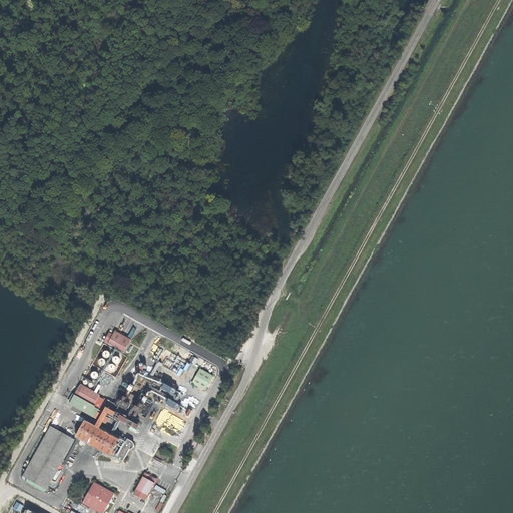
[(106,339),(125,350),(130,342),(111,331),(106,339)]
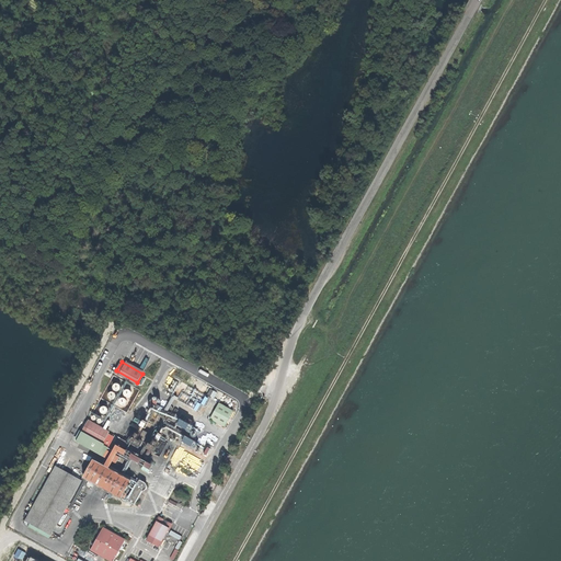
[(121,382),(117,381),(115,384),(114,388),(116,390),(121,390),(123,388),(123,385),(121,382)]
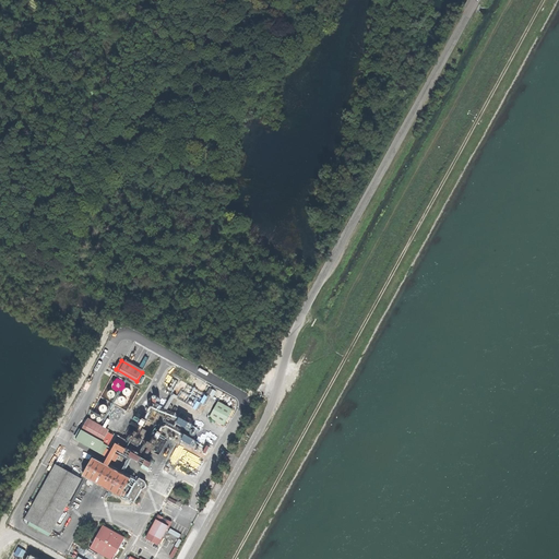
[(193,402),(198,404),(209,385),(204,383),(193,402)]
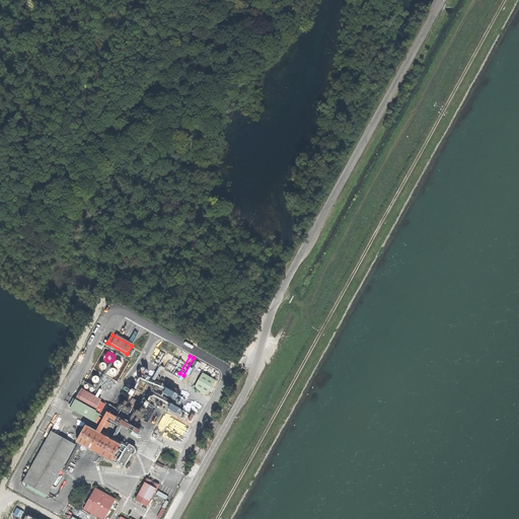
[(122,359),(118,358),(116,360),(116,364),(118,366),(121,366),(124,364),(124,361),(122,359)]
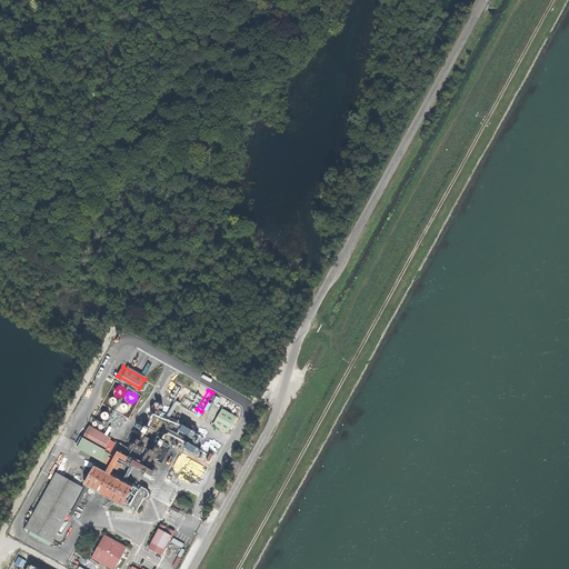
[(118,396),(113,396),(111,398),(111,401),(113,405),(117,405),(119,402),(120,399),(118,396)]
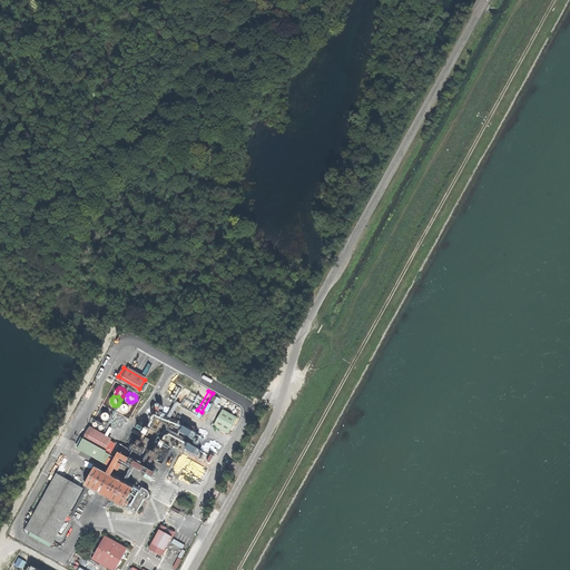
[(128,402),(125,402),(121,404),(121,408),(124,411),(128,411),(130,409),(130,405),(128,402)]
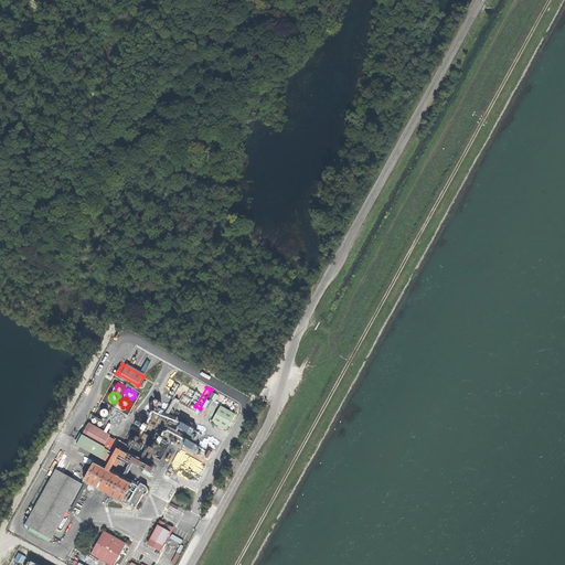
[(213,420),(228,429),(237,413),(222,405),(213,420)]
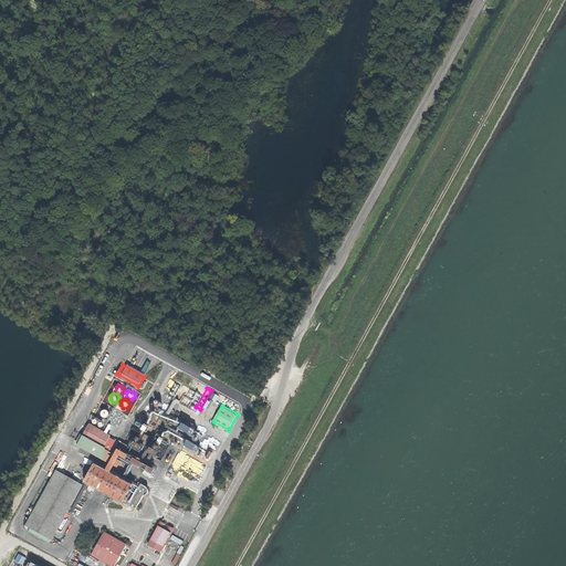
[(108,408),(105,408),(102,410),(102,413),(104,417),(107,417),(111,415),(111,411),(108,408)]
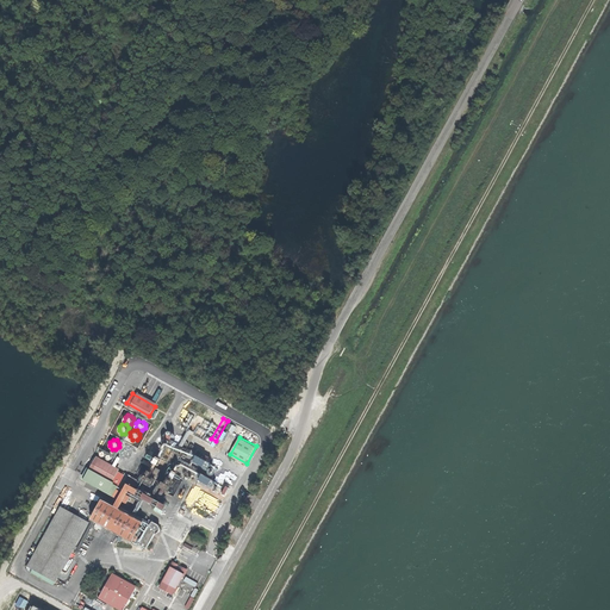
[(165,456),(175,462),(185,446),(174,440),(165,456)]
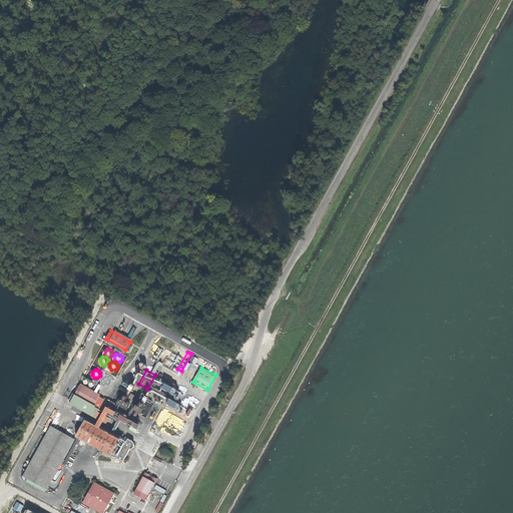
[(120,418),(122,413),(129,401),(127,400),(142,372),(140,371),(125,398),(121,396),(118,402),(122,404),(118,411),(114,409),(117,403),(109,399),(106,405),(108,405),(105,411),(120,418)]
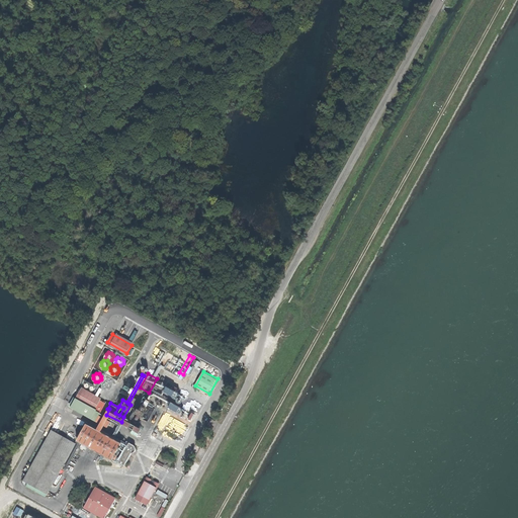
[(122,386),(120,393),(128,396),(131,390),(122,386)]
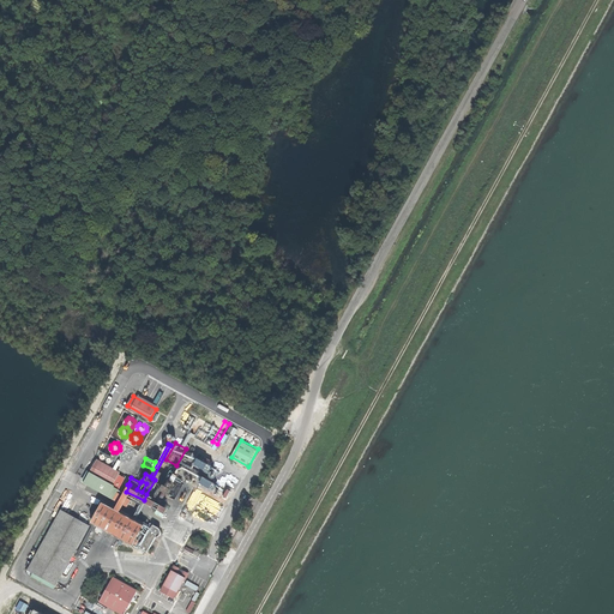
[(199,459),(192,473),(222,489),(226,485),(226,482),(224,481),(228,475),(199,459)]
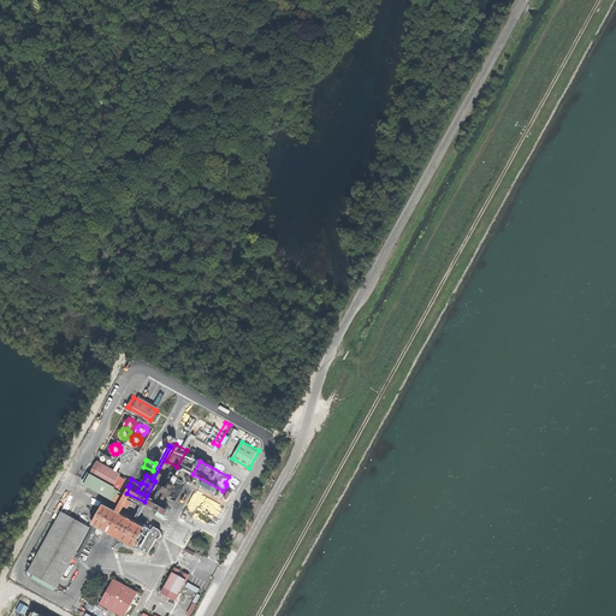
[(101,465),(95,475),(89,486),(117,501),(122,490),(116,486),(119,479),(120,475),(101,465)]
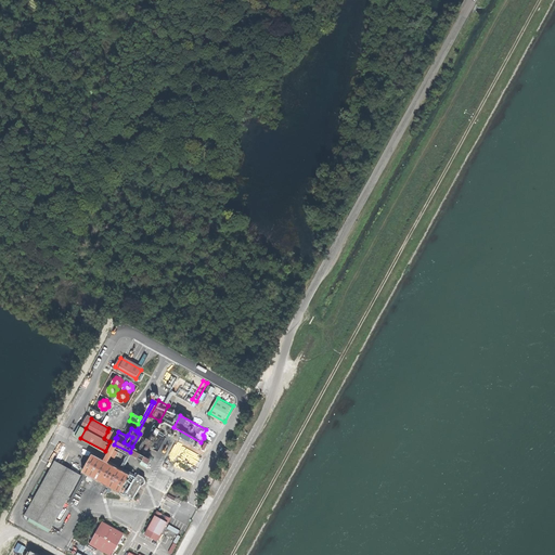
[(206,439),(204,438),(201,442),(173,427),(172,428),(179,431),(178,433),(202,447),(206,439)]
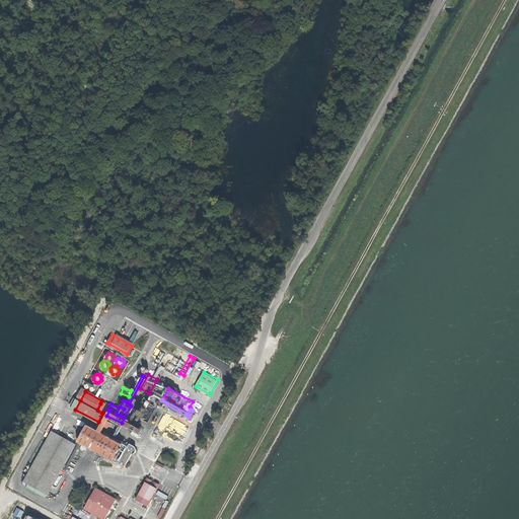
[(134,430),(134,431),(140,435),(143,429),(137,425),(142,418),(144,419),(147,413),(146,412),(150,404),(145,401),(141,409),(139,408),(136,414),(137,415),(130,428),(134,430)]
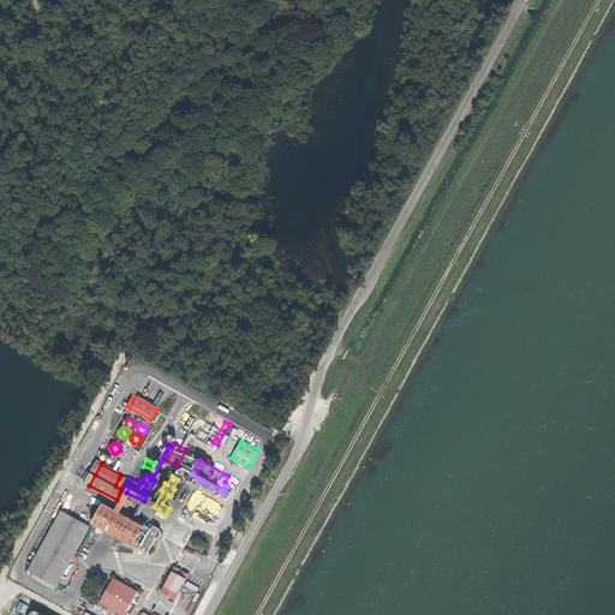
[(125,482),(119,478),(115,485),(121,489),(125,482)]
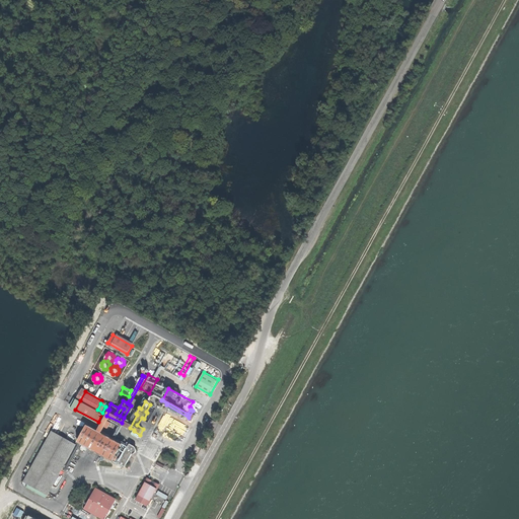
[(112,422),(102,417),(99,423),(108,428),(112,422)]
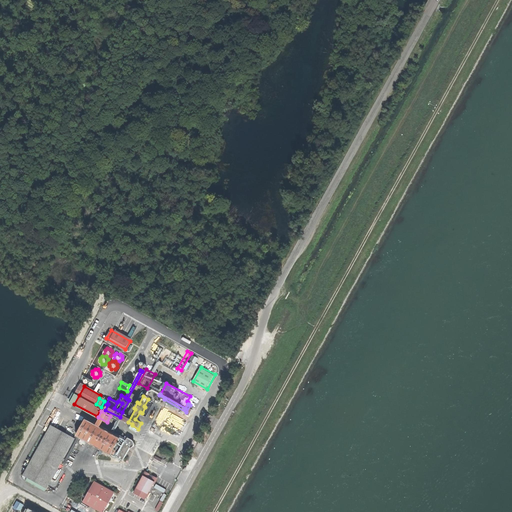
[(64,416),(57,427),(63,431),(70,420),(64,416)]
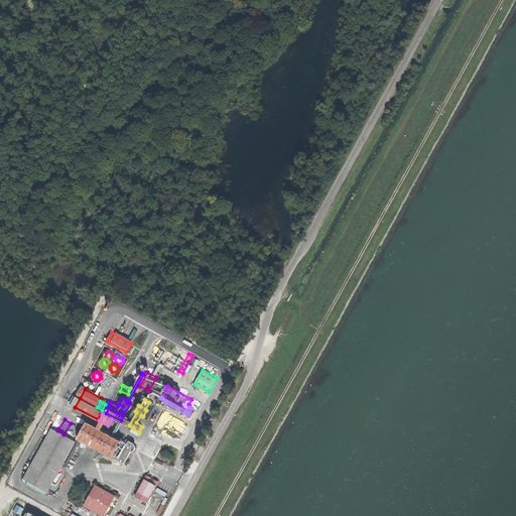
[(87,422),(79,437),(84,440),(89,443),(125,464),(129,457),(134,448),(125,443),(87,422)]
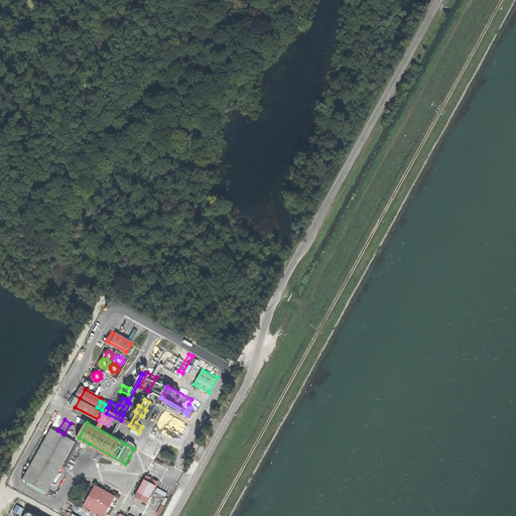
[(23,479),(47,492),(77,441),(63,434),(57,430),(52,427),(50,430),(48,434),(23,479)]
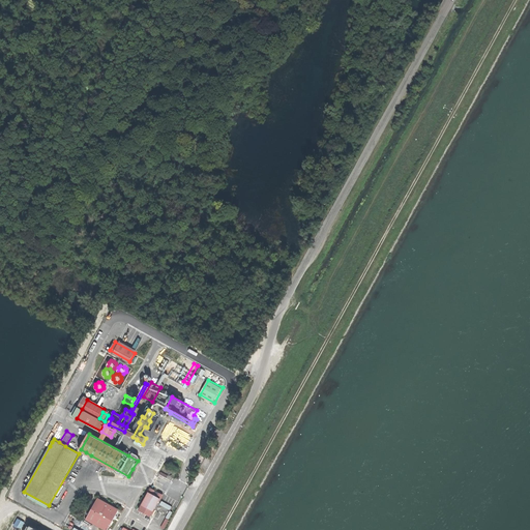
[(149,457),(156,460),(159,452),(152,449),(149,457)]
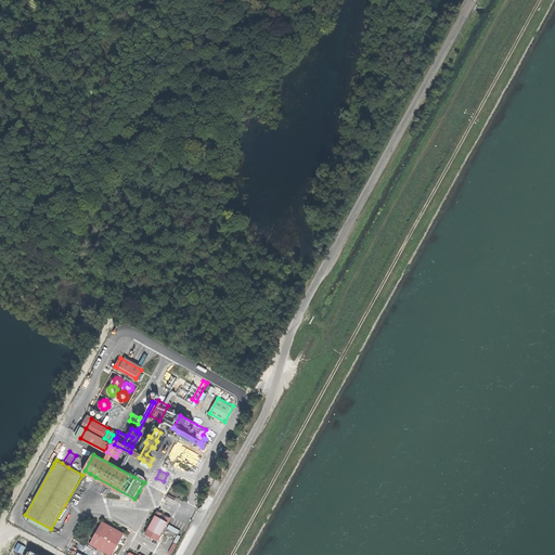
[(137,473),(134,477),(144,482),(146,483),(149,479),(137,473)]
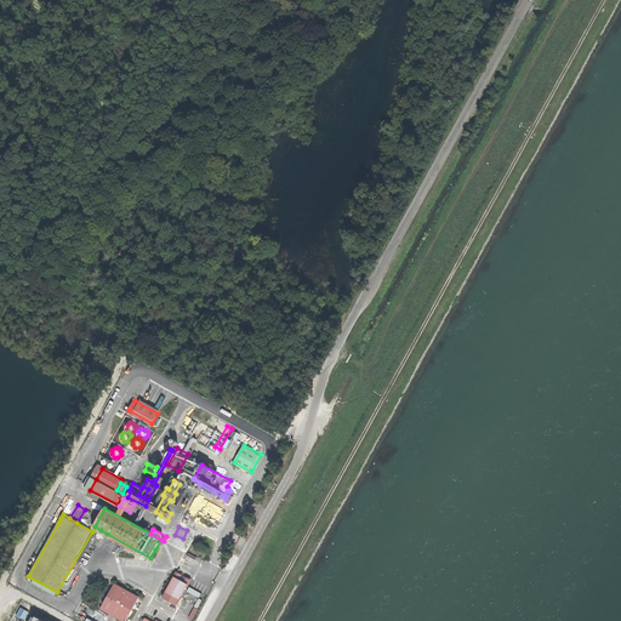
[(175,577),(164,598),(177,605),(189,585),(191,580),(188,577),(180,574),(176,574),(175,576),(175,577)]
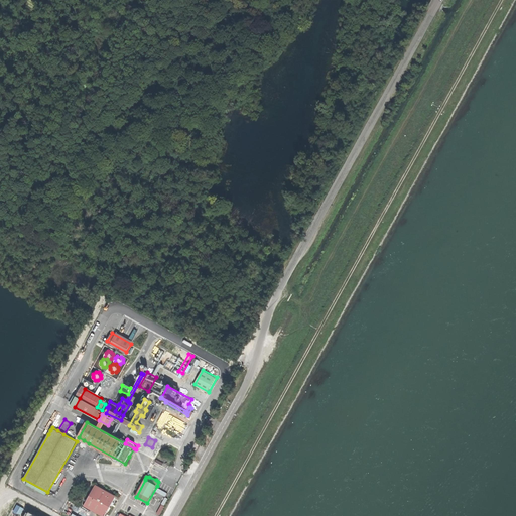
[(103,515),(105,515),(116,496),(113,495),(115,493),(112,491),(114,488),(113,487),(111,491),(104,487),(105,483),(103,482),(101,485),(99,484),(98,487),(96,485),(85,506),(103,515)]
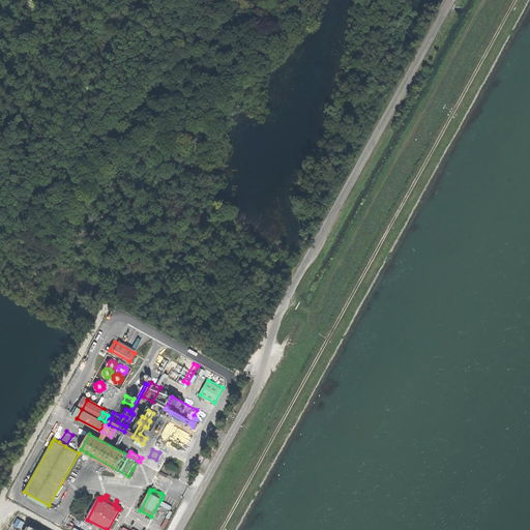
[(165,529),(170,519),(167,517),(162,527),(165,529)]
